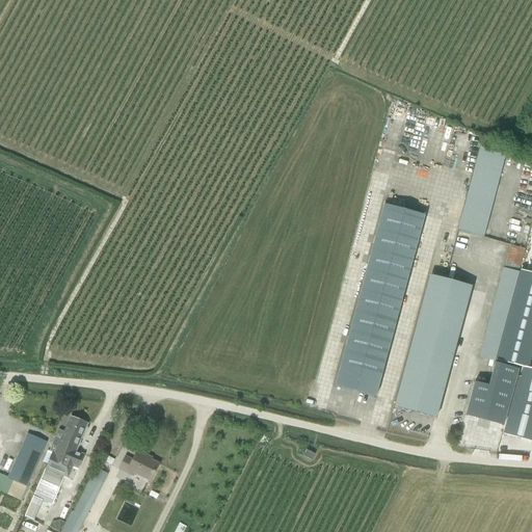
[(483,237),(505,154),(480,148),(458,230),(483,237)]
